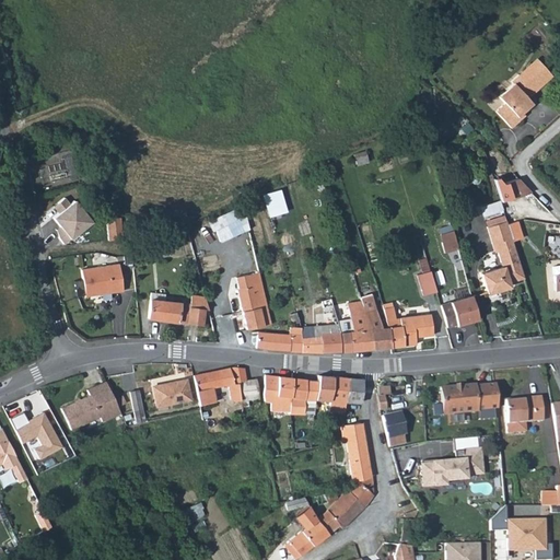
[(510,127),(521,118),(517,115),(522,111),(532,102),(527,97),(534,91),(531,88),(538,81),(545,81),(551,74),(537,58),(520,74),(518,73),(511,80),(513,82),(499,95),(504,101),(496,111),(510,127)]
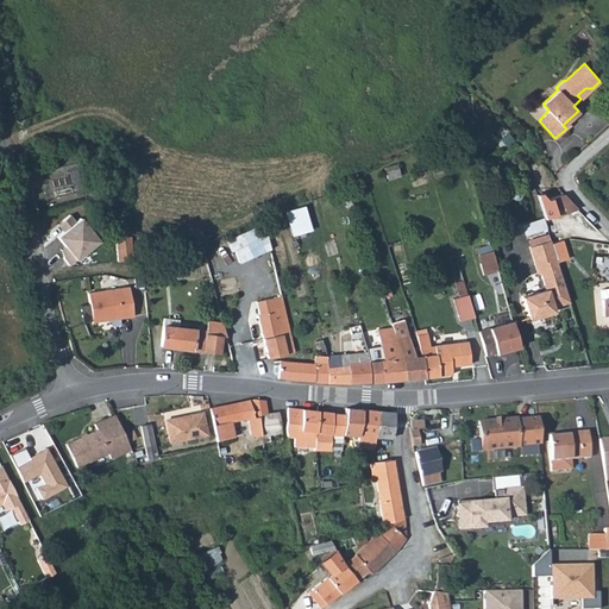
[(581,99),(592,88),(585,88),(577,95),(581,99)]
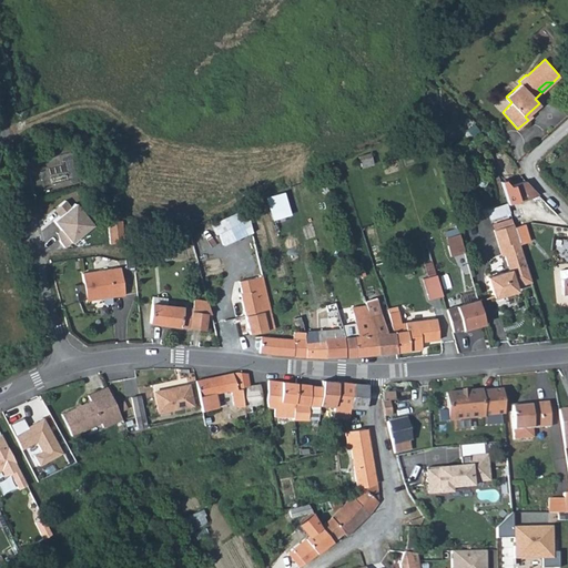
[(415,141),(398,146),(401,152),(416,148),(415,141)]
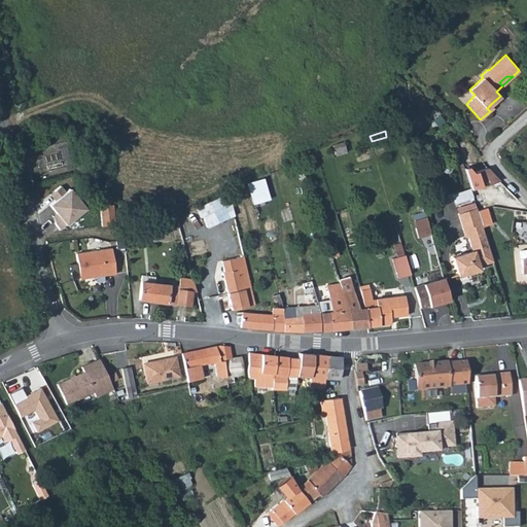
[(345,151),(342,142),(332,145),(335,154),(345,151)]
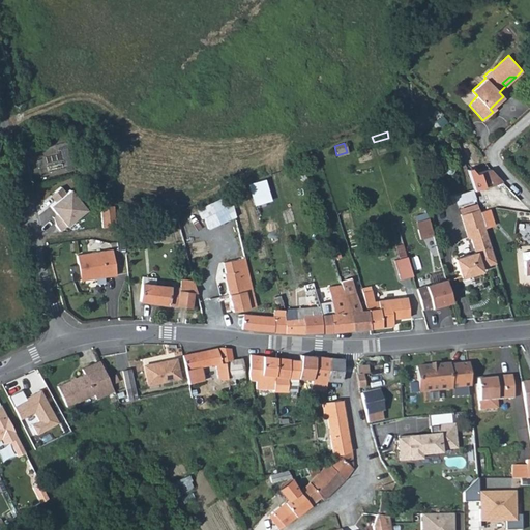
[(500,180),(488,168),(475,171),(480,186),(500,180)]
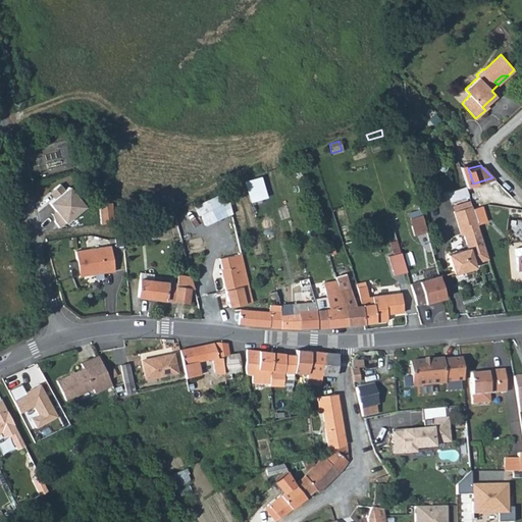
[(259,177),(243,183),(248,202),(264,198),(259,177)]
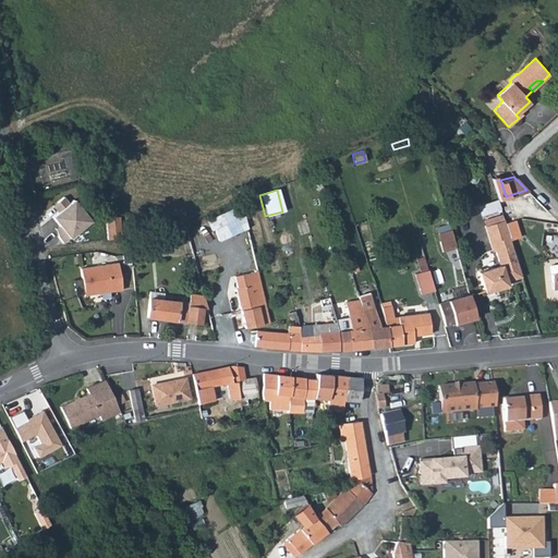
[(58,211),(51,217),(59,227),(56,229),(58,237),(63,243),(91,221),(73,199),(69,203),(67,198),(55,208),(58,211)]
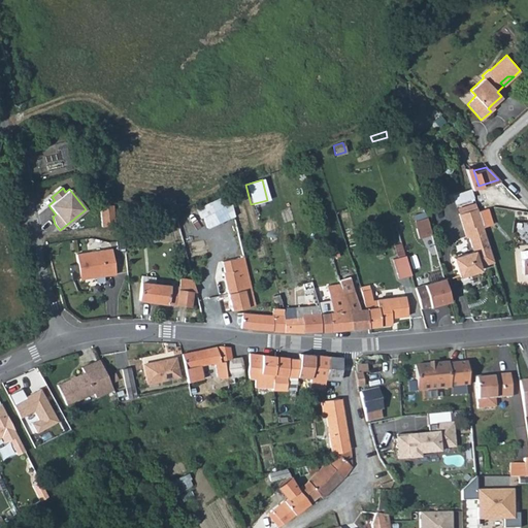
[(472,188),(452,191),(454,201),(474,198),(472,188)]
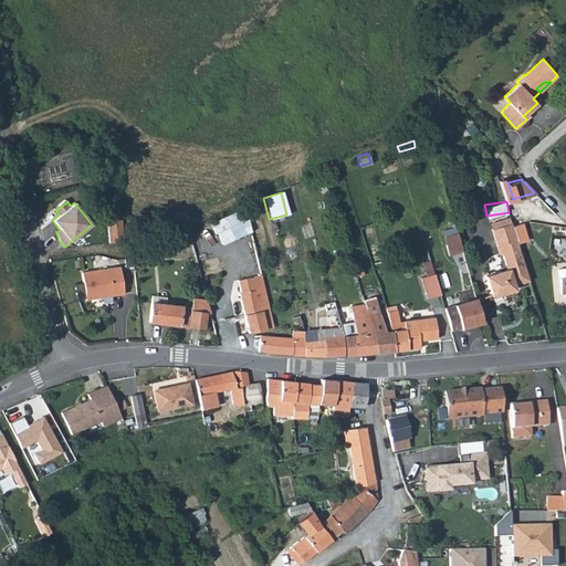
[(216,232),(220,244),(250,231),(244,208),(207,223),(211,234),(216,232)]
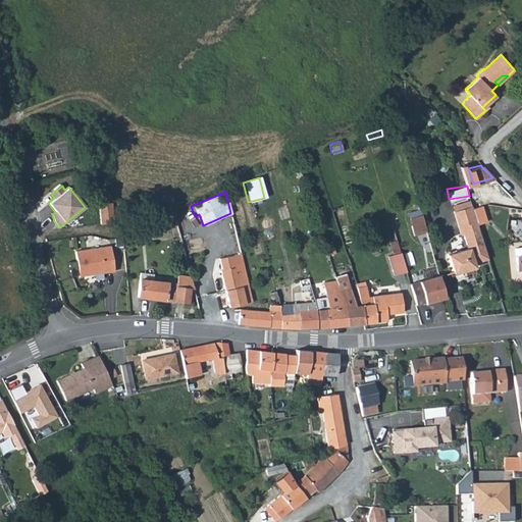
[(98,204),(100,223),(111,221),(109,202),(98,204)]
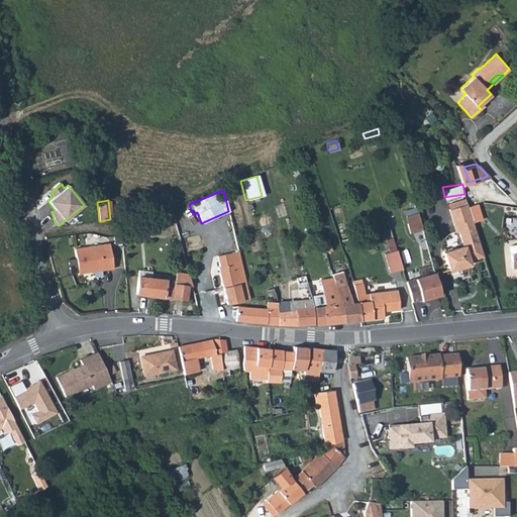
[(472,218),(467,203),(449,208),(453,223),(456,223),(472,218)]
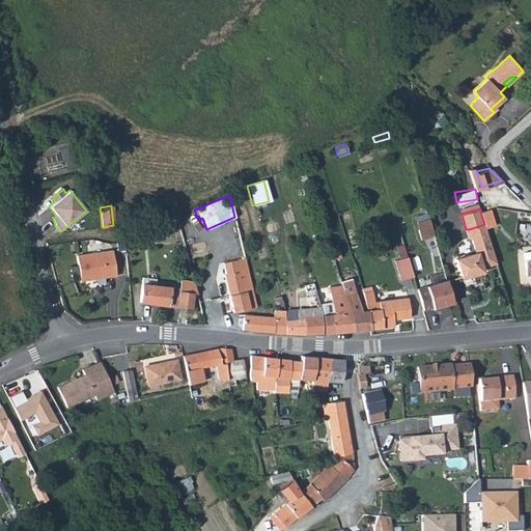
[(434,235),(428,219),(416,222),(421,239),(434,235)]
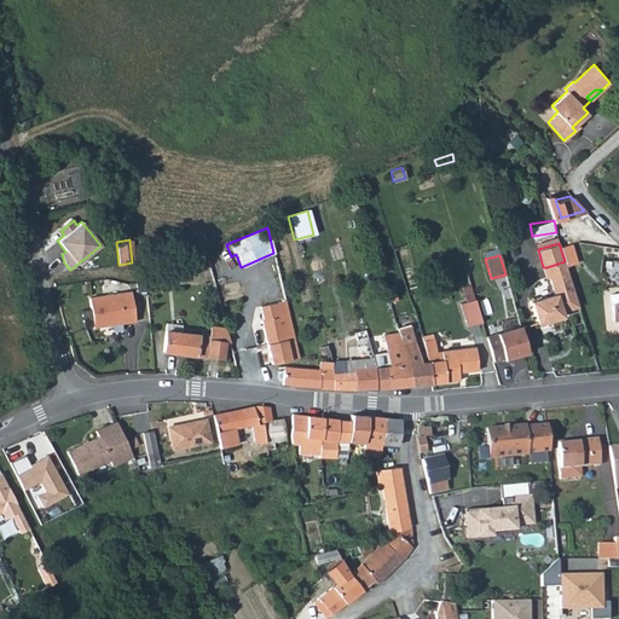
[(565,261),(547,267),(549,275),(567,270),(565,261)]
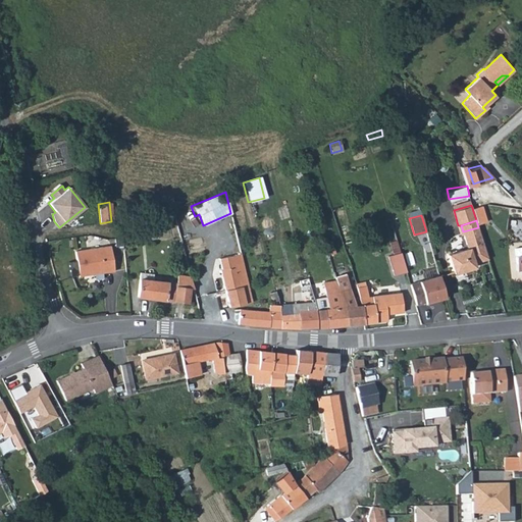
[(473,262),(487,258),(478,227),(463,231),(467,247),(448,252),(453,271),(474,266),(473,262)]
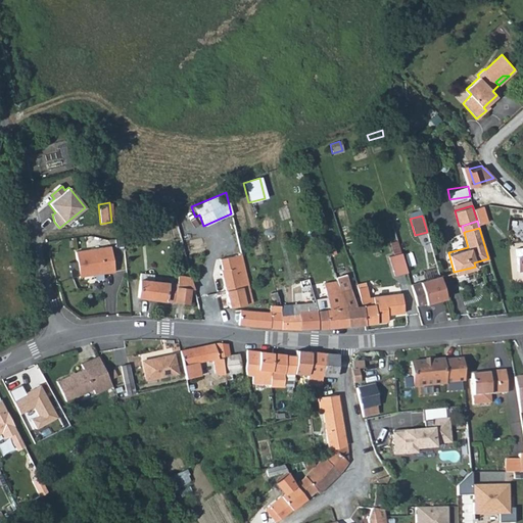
[(112,273),(109,247),(75,252),(78,278),(112,273)]
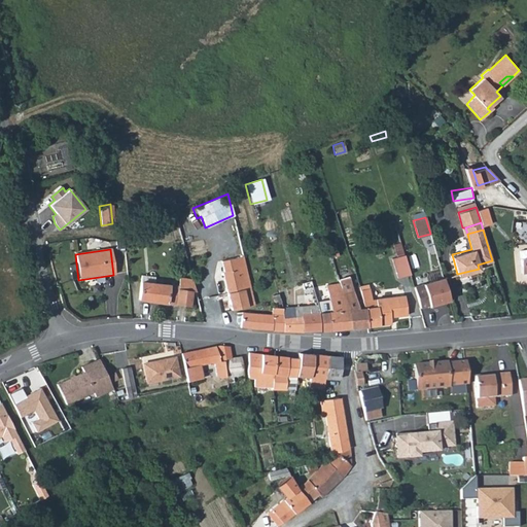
[(403,254),(391,257),(396,278),(409,274),(403,254)]
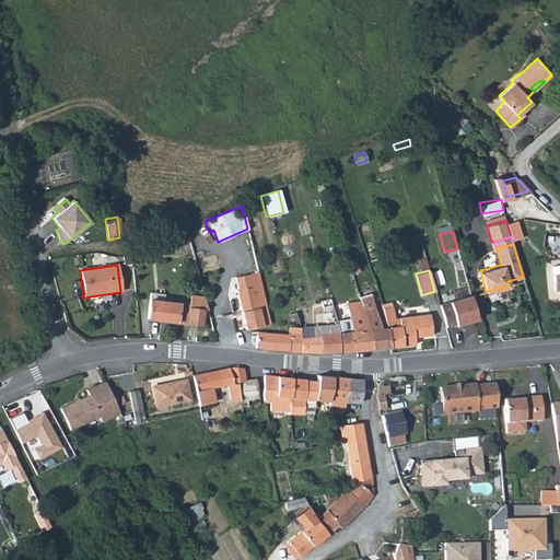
[(233,291),(245,329),(269,323),(254,271),(232,279),(235,290),(233,291)]
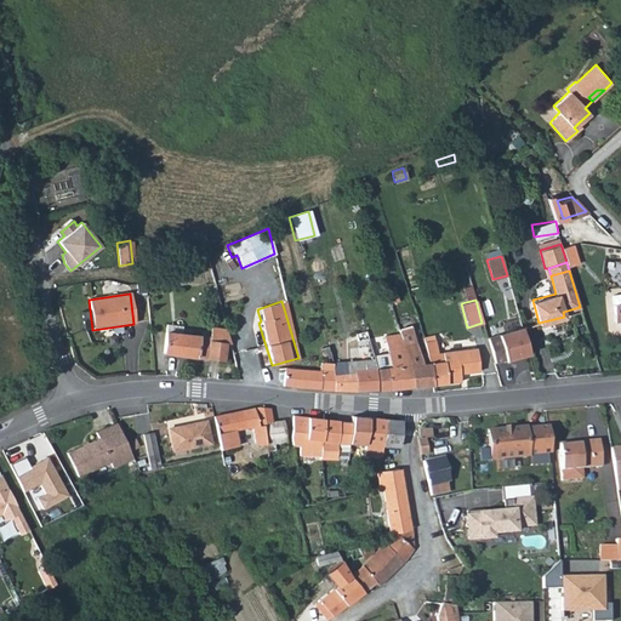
[(167,324),(166,334),(181,335),(182,326),(167,324)]
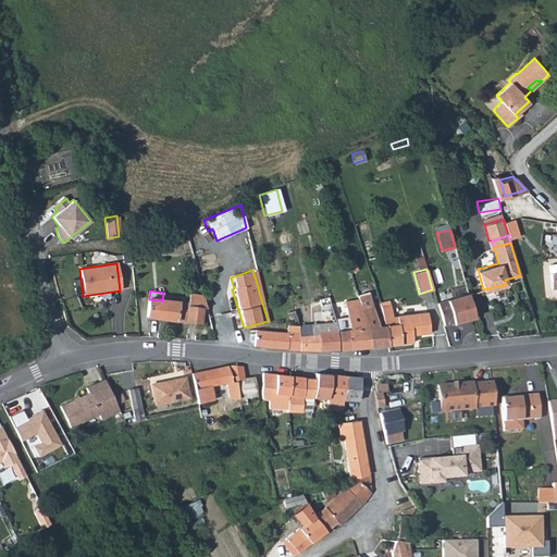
[(369,346),(386,344),(384,324),(378,325),(376,318),(368,292),(361,294),(357,295),(358,298),(364,320),(369,346)]
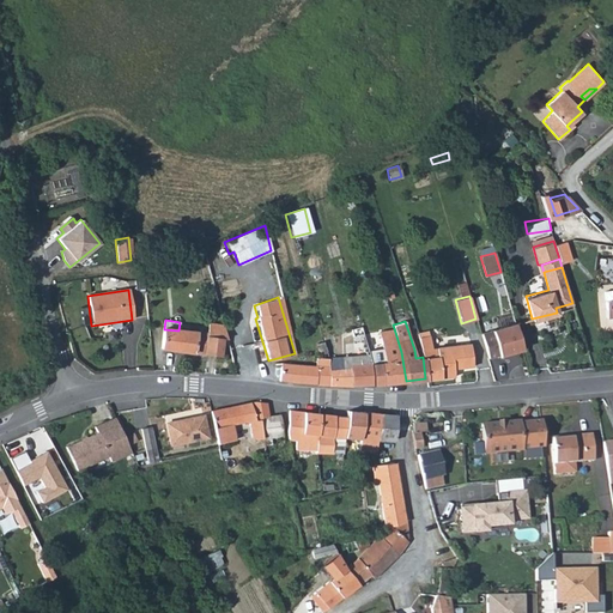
[(223,357),(225,340),(228,341),(224,326),(208,323),(207,334),(178,331),(164,329),(162,350),(223,357)]
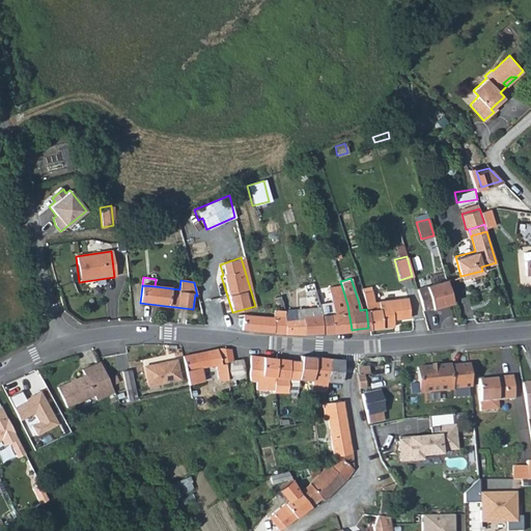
[(452,302),(446,280),(416,288),(422,309),(452,302)]
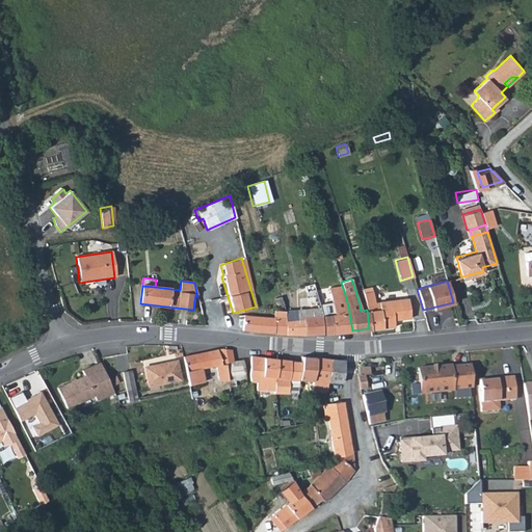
[(315,289),(314,283),(304,285),(307,291),(315,289)]
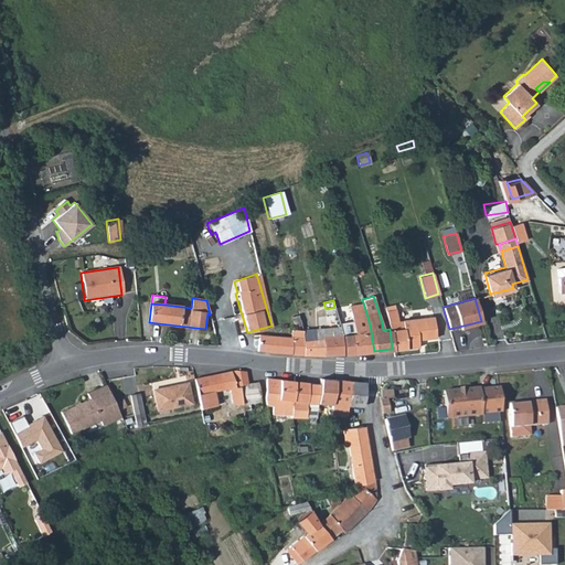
[(343,354),(374,351),(370,324),(363,302),(350,306),(354,332),(350,333),(345,319),(338,320),(340,326),(341,332),(341,334),(343,354)]
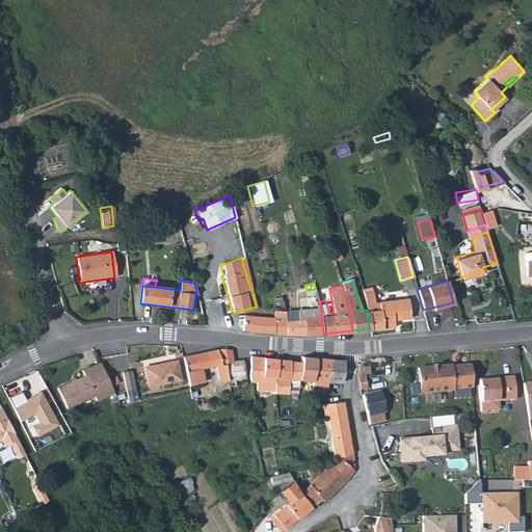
[(372,290),(363,292),(366,302),(367,310),(369,328),(393,326),(393,320),(408,317),(406,298),(376,302),(372,290)]
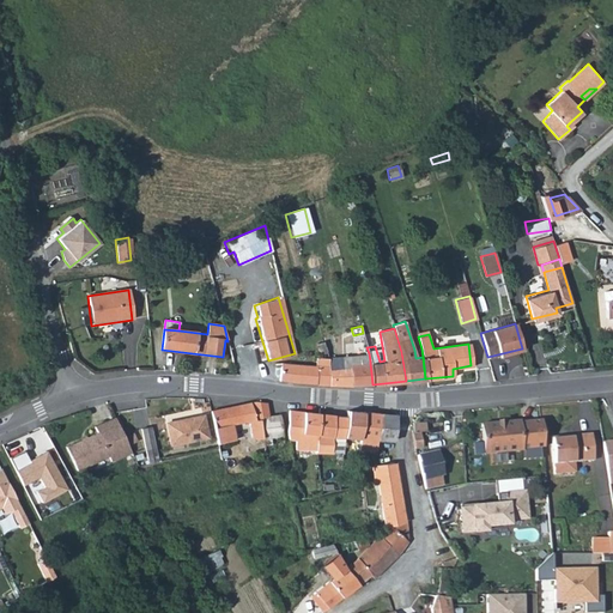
[(325,345),(323,341),(317,344),(319,351),(322,351),(323,353),(327,352),(325,345)]
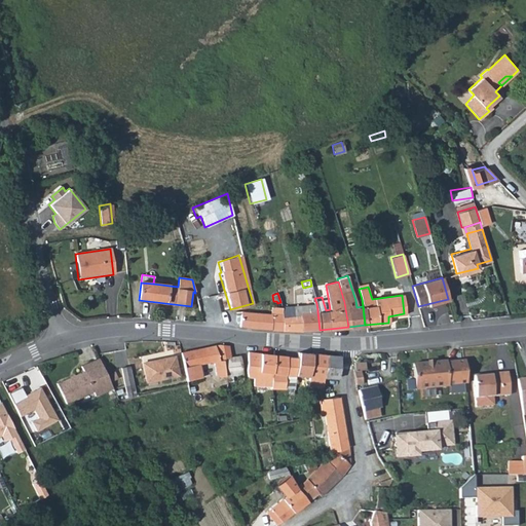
[(278,296),(280,302),(282,306),(288,306),(284,294),(278,296)]
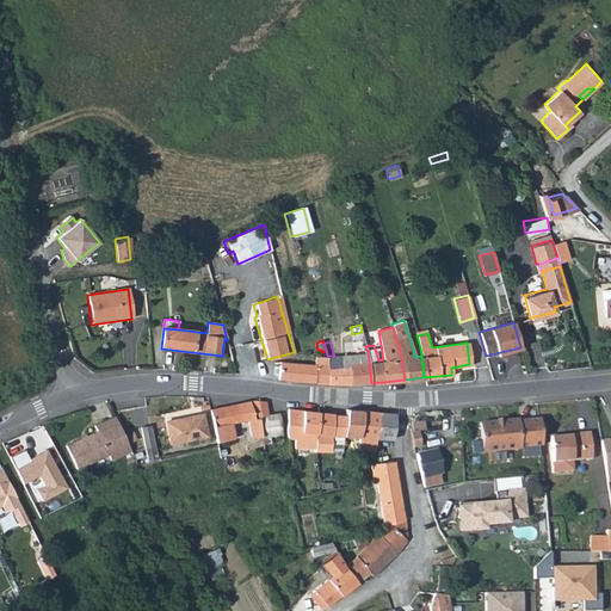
[(369,359),(368,352),(341,355),(343,365),(369,362),(369,359)]
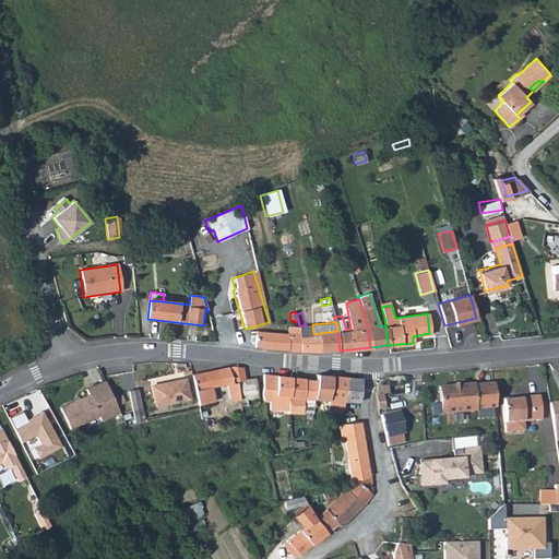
[(319,352),(340,351),(337,331),(313,334),(312,324),(306,325),(299,325),(300,351),(319,352)]
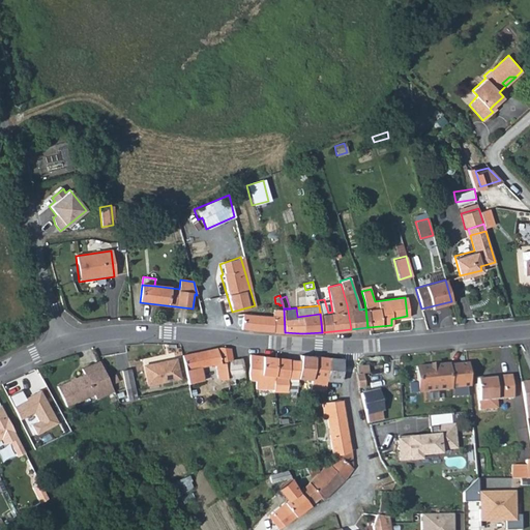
[(243,313),(241,328),(271,331),(285,332),(284,308),(273,310),(273,316),(243,313)]
